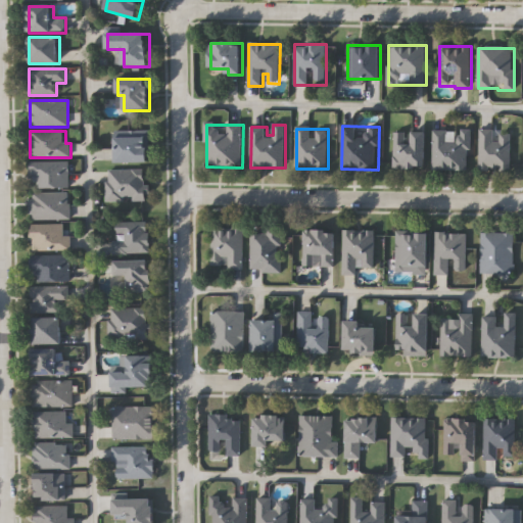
[(511,172),(480,172),(480,131),(511,131),(511,172)]
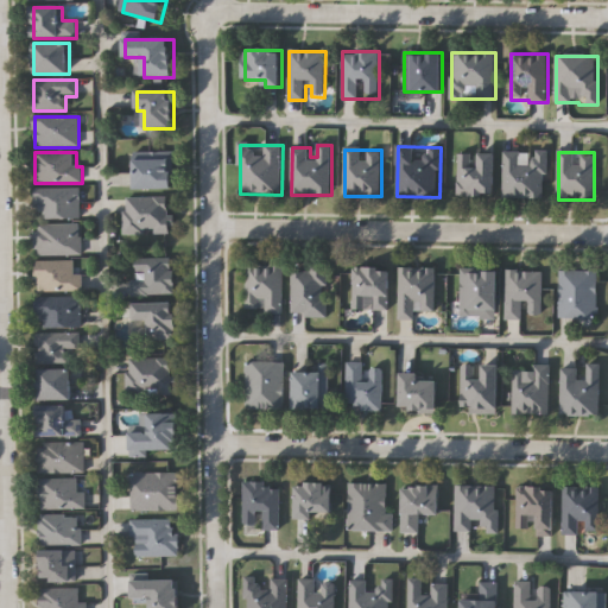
[(134,190),(134,153),(173,153),(173,190),(134,190)]
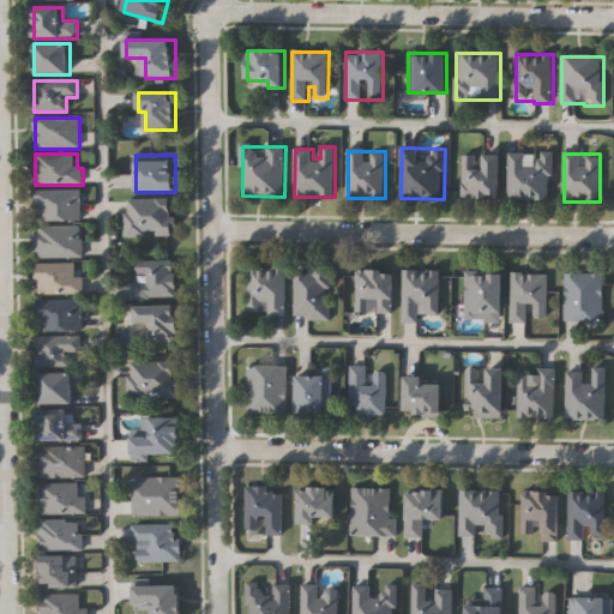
[(503,156),(503,199),(464,199),(464,156),(503,156)]
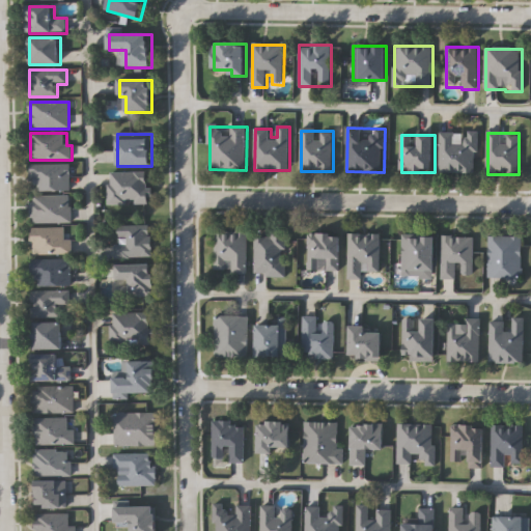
[(440,174),(440,135),(477,135),(477,174),(440,174)]
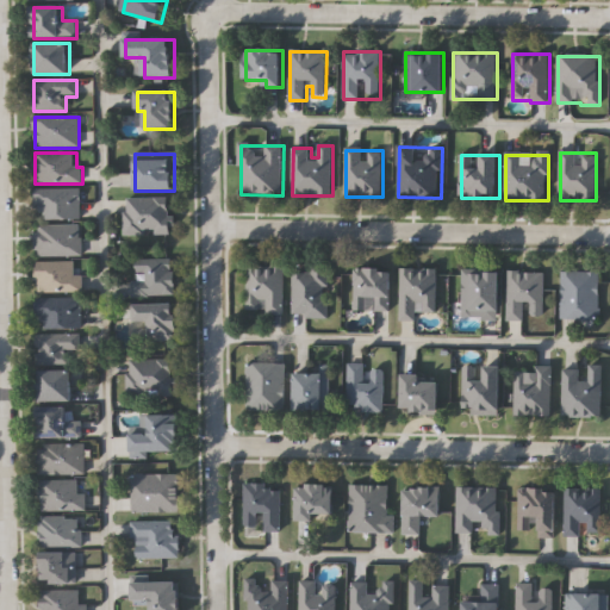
[(81,221),(37,221),(37,190),(81,190),(81,221)]
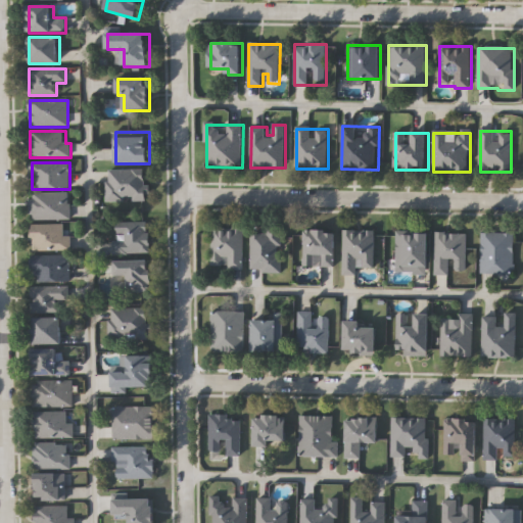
[(107,202),(107,171),(147,171),(147,201),(107,202)]
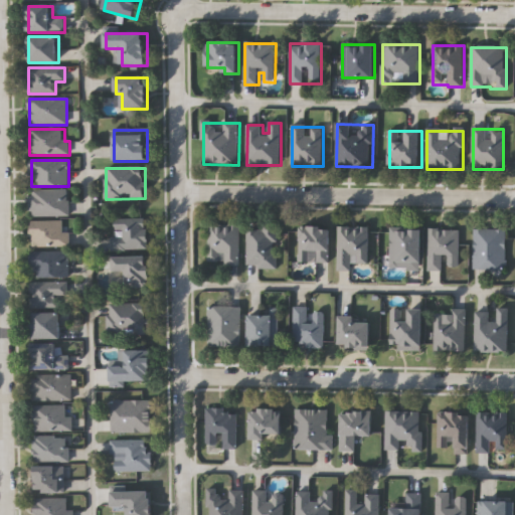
[(69,190),(69,216),(30,216),(30,190),(69,190)]
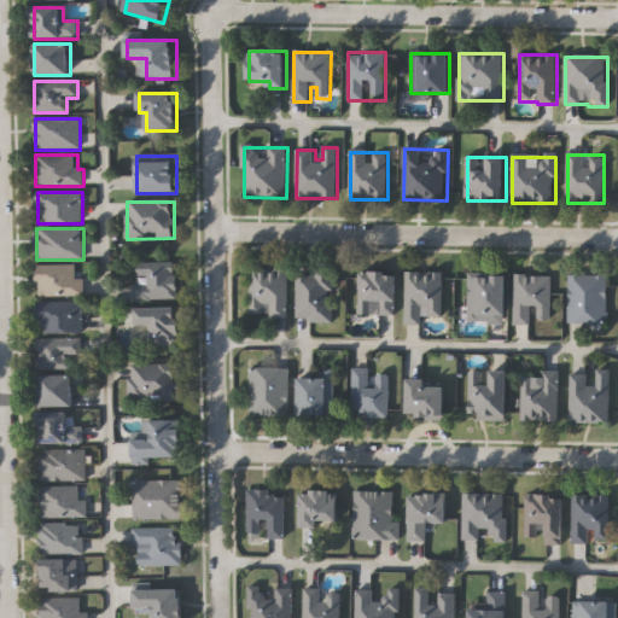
[(38,264),(83,264),(83,297),(38,297),(38,264)]
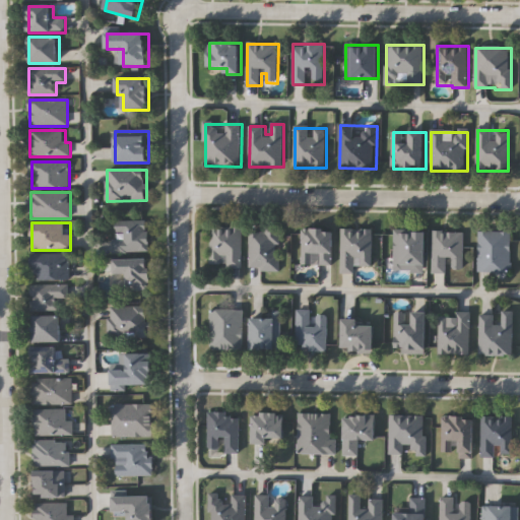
[(115,223),(149,223),(149,252),(115,252),(115,223)]
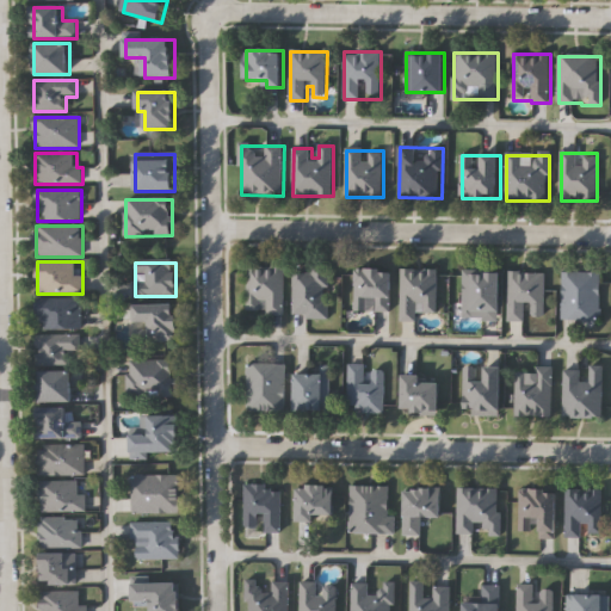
[(266,315),(266,313),(248,313),(248,267),(285,267),(285,315),(266,315)]
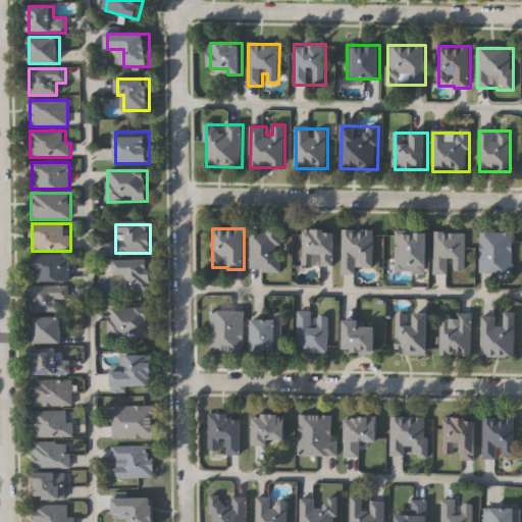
[(334,267),(318,266),(304,266),(304,230),(334,231),(334,267)]
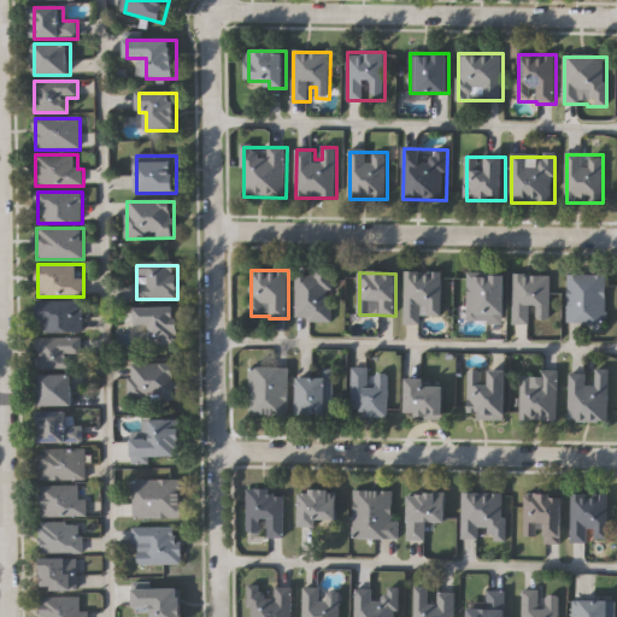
[(442,272),(442,316),(422,316),(422,325),(405,325),(405,272),(442,272)]
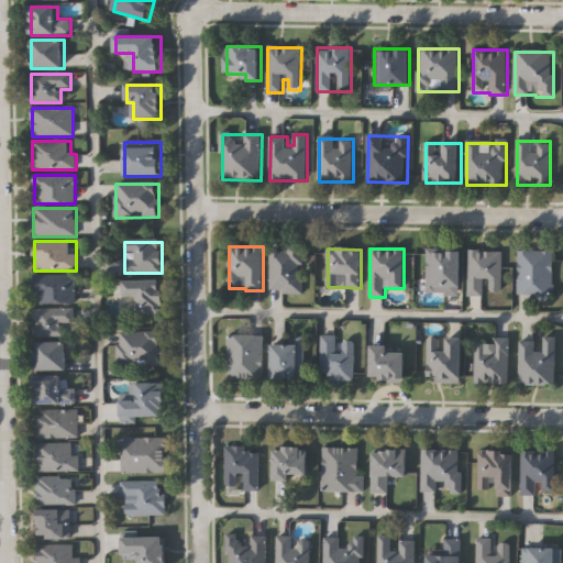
[(271,293),(271,250),(304,250),(304,293),(271,293)]
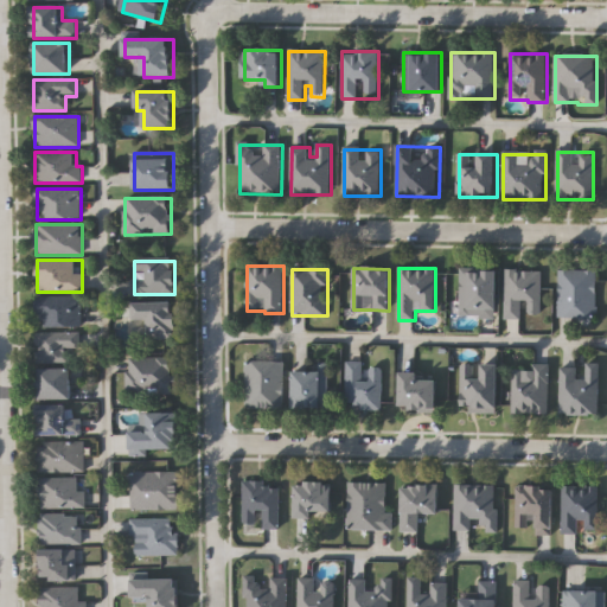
[(460,310),(460,270),(499,270),(499,310),(460,310)]
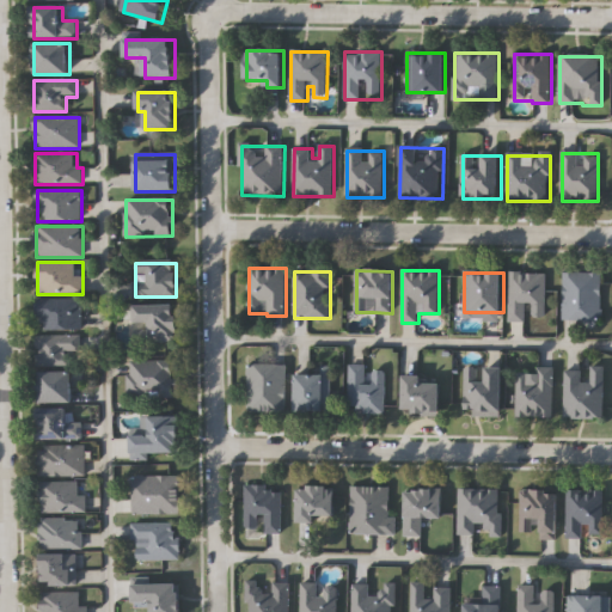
[(509,323),(509,274),(546,274),(546,318),(530,318),(530,323),(509,323)]
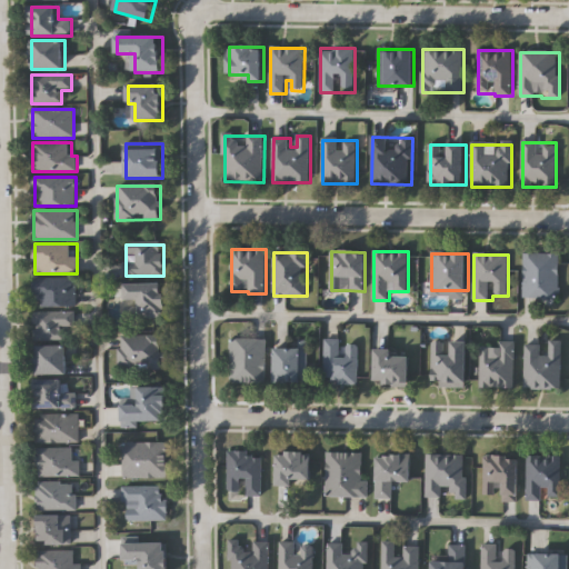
[(523,298),(523,255),(560,255),(560,298),(523,298)]
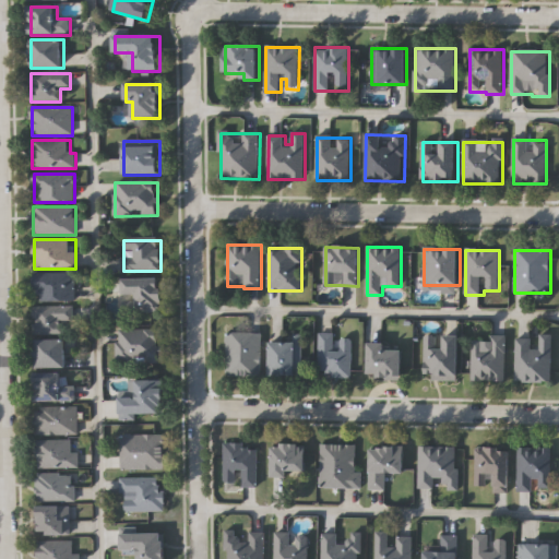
[(75,273),(75,301),(34,301),(34,273),(75,273)]
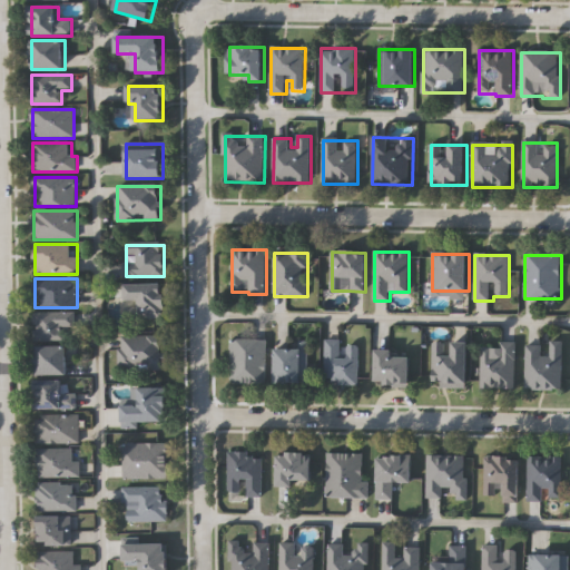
[(126,301),(126,285),(166,285),(166,318),(140,318),(140,301),(126,301)]
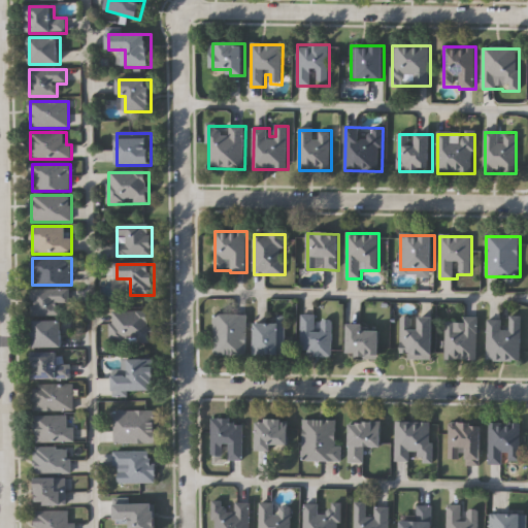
[(58,316),(32,316),(32,290),(70,290),(70,303),(58,303),(58,316)]
